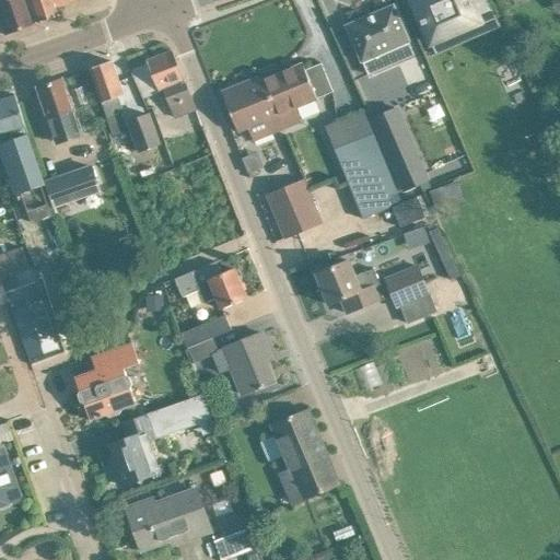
[(0,0),(0,26),(2,34),(30,25),(21,0),(0,0)]
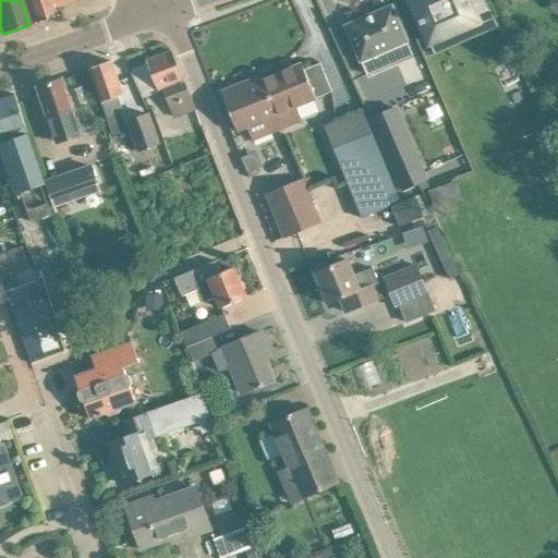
[(72,0),(25,0),(26,3),(34,24),(56,15),(52,8),(72,0)]
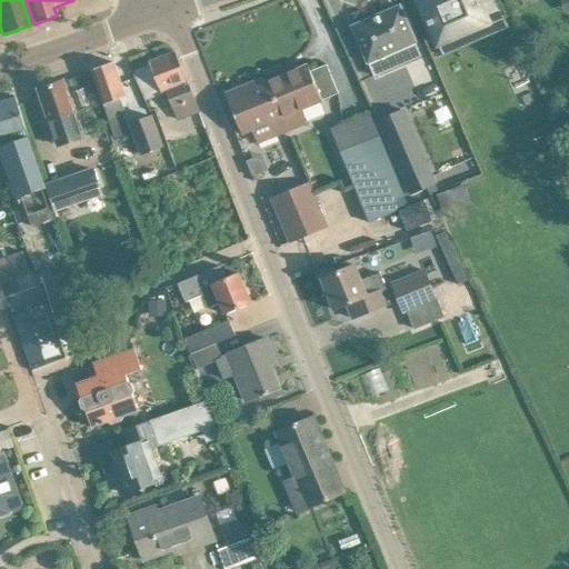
[(417,0),(437,47),(438,46),(490,23),(479,0),(417,0)]
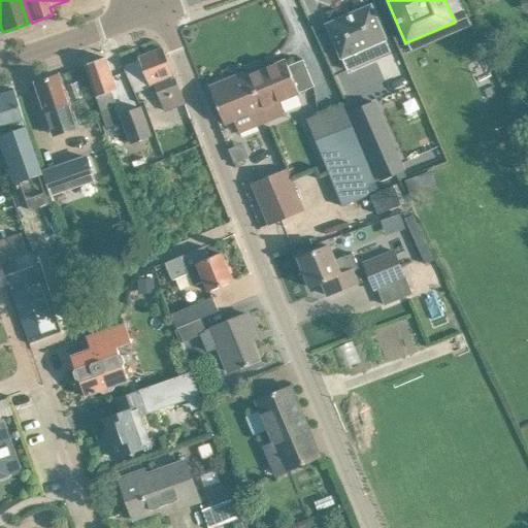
[(371,6),(328,25),(341,57),(342,57),(348,69),(374,58),(368,44),(385,38),(371,6)]
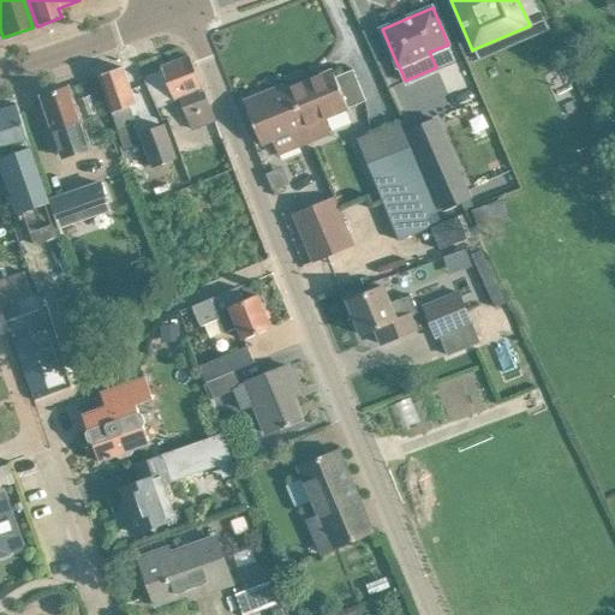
[(179,99),(192,130),(216,120),(190,57),(160,67),(161,70),(144,76),(157,108),(179,99)]
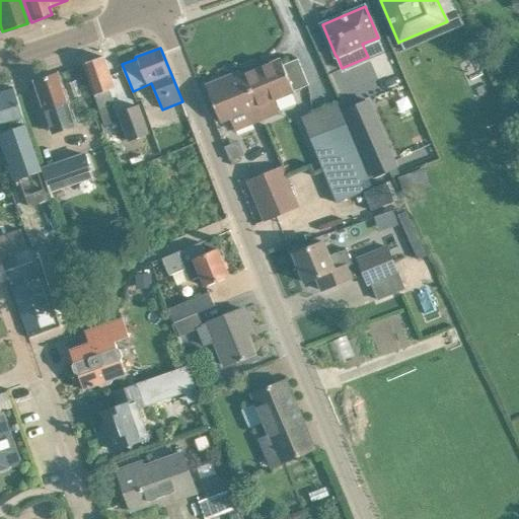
[(83,64),(104,125),(118,120),(112,103),(114,102),(109,89),(115,87),(107,68),(103,57),(83,64)]
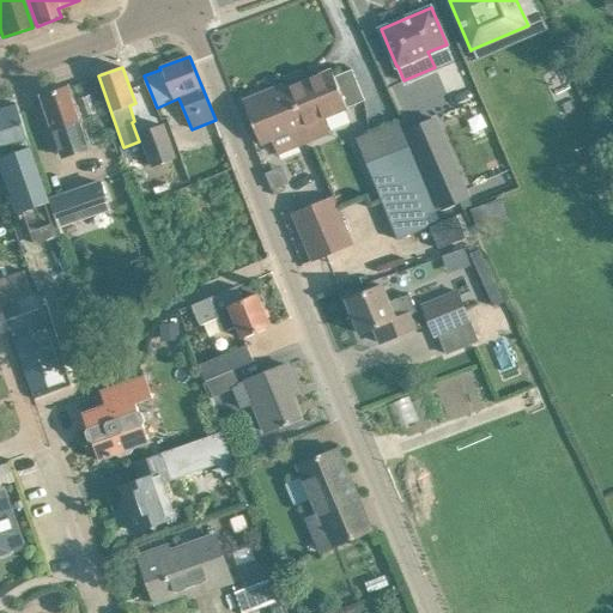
[(284,84),(243,101),(261,145),(272,140),(278,155),(296,147),(319,138),(331,133),(325,120),(347,110),(346,108),(363,101),(351,70),(333,77),(329,71),(285,89),(284,84)]
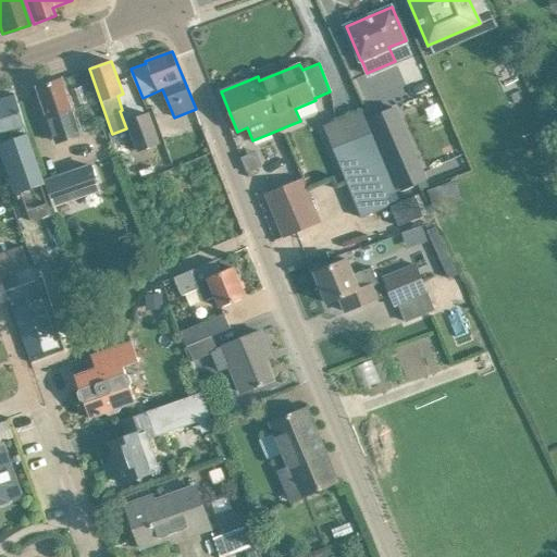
[(532,67),(524,71),(529,82),(536,77),(532,67)]
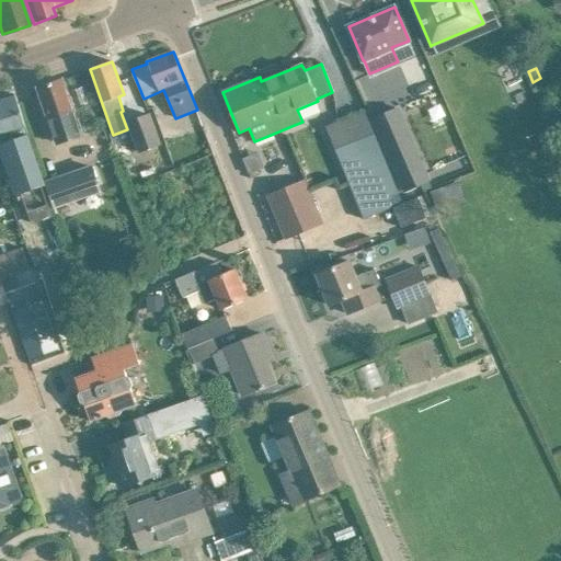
[(38,88),(46,109),(49,121),(52,119),(59,142),(82,135),(63,80),(38,88)]
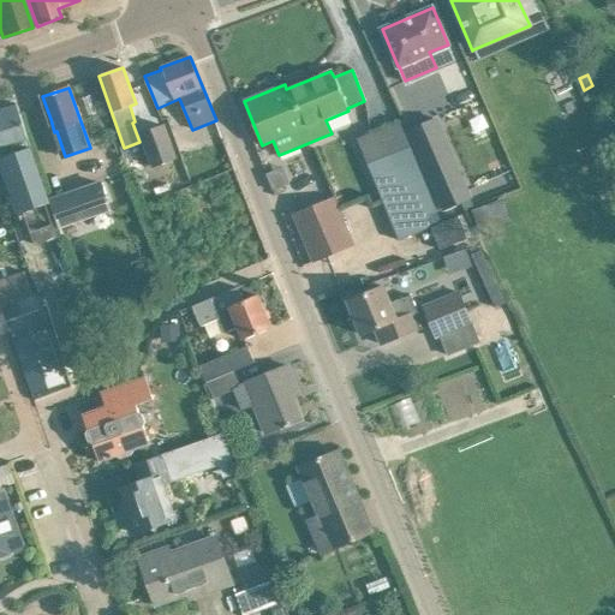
[(0,109),(0,155),(4,155),(35,245),(63,236),(60,227),(51,199),(17,105),(0,109)]
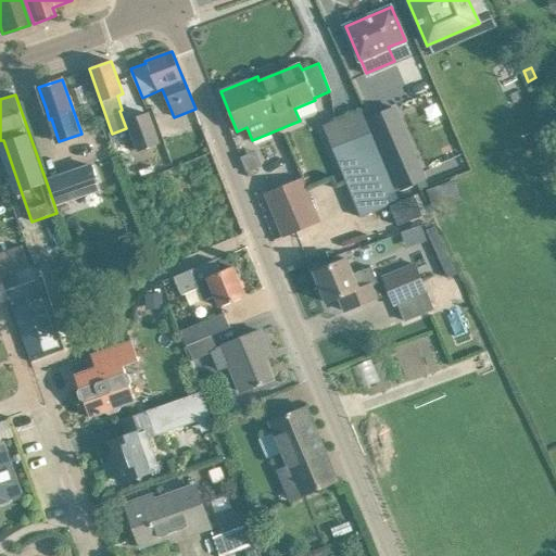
[(368,117),(400,191),(427,179),(395,106),(368,117)]
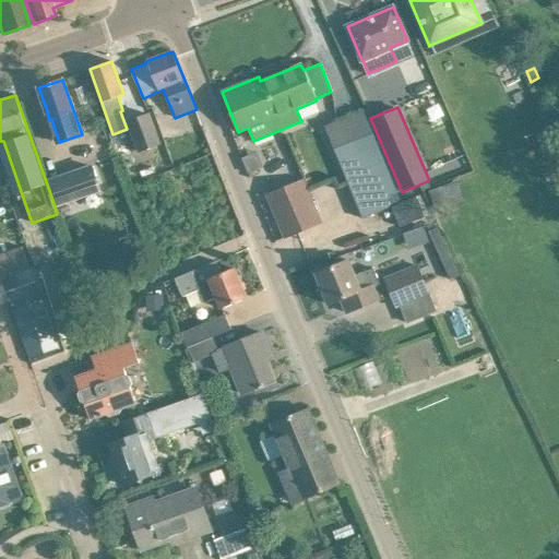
[(150,113),(126,121),(138,152),(162,144),(150,113)]
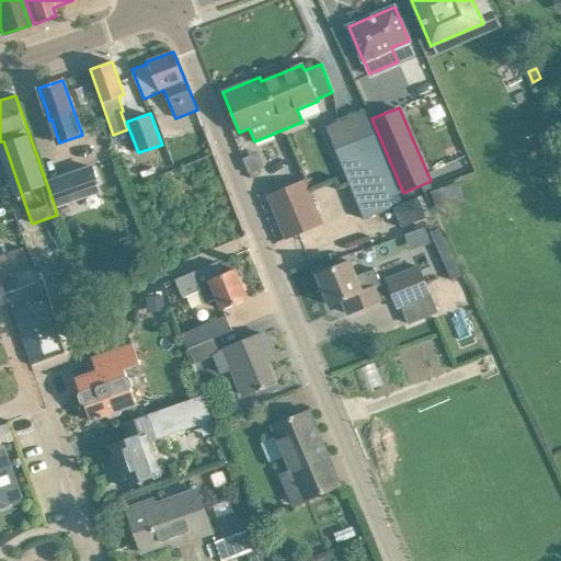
[(338,149),(335,150),(364,218),(366,217),(401,204),(378,147),(373,134),(338,149)]
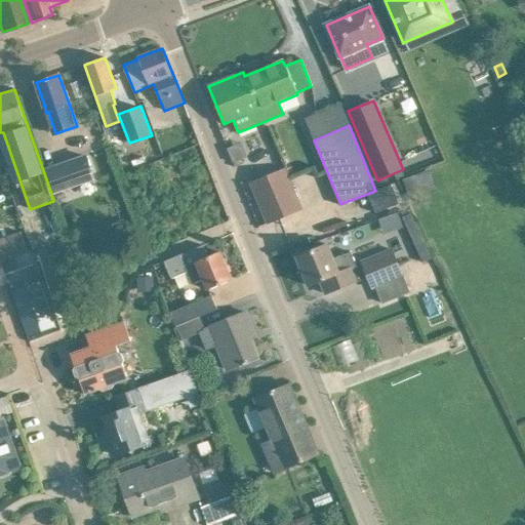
[(241,143),(228,148),(233,162),(246,157),(241,143)]
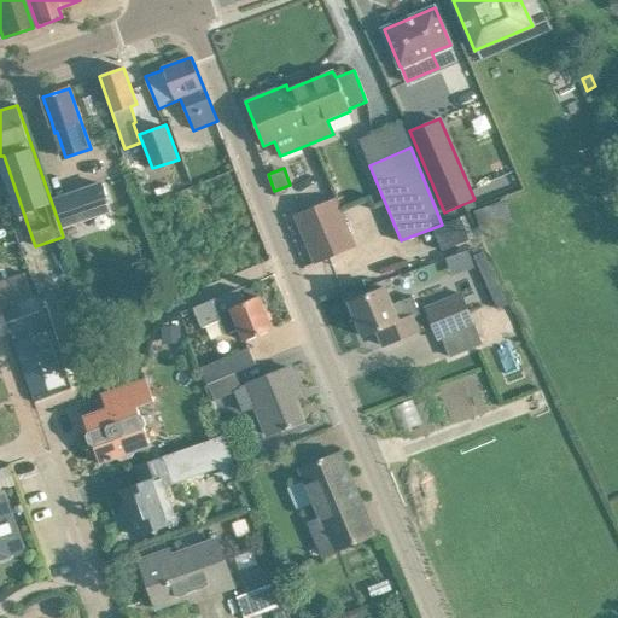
[(100,184),(51,200),(60,228),(110,210),(100,184)]
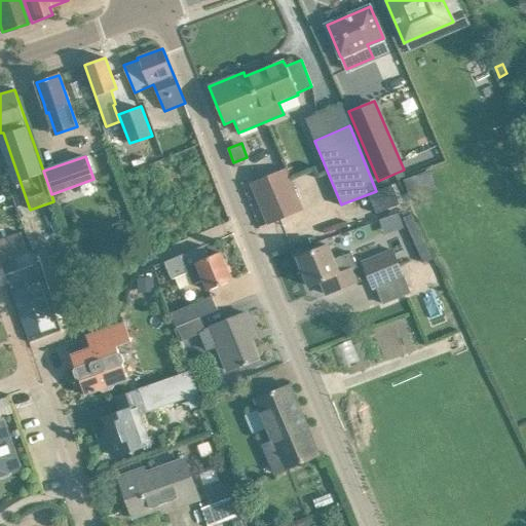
[(287,168),(270,175),(251,183),(268,225),(304,210),(287,168)]
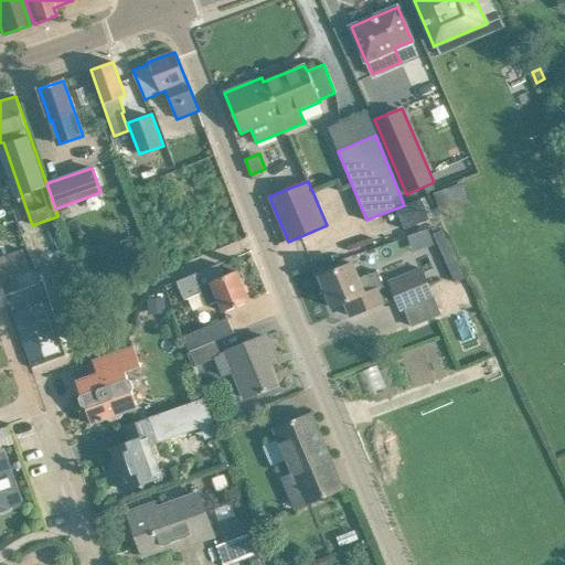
[(436,192),(433,193),(437,204),(440,203),(461,195),(457,184),(436,192)]
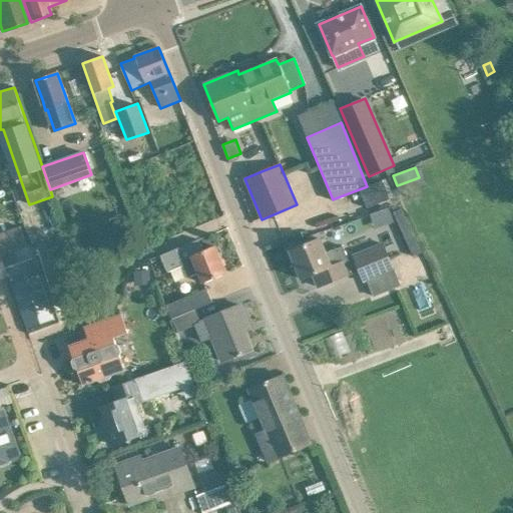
[(377,209),(373,221),(392,228),(397,217),(377,209)]
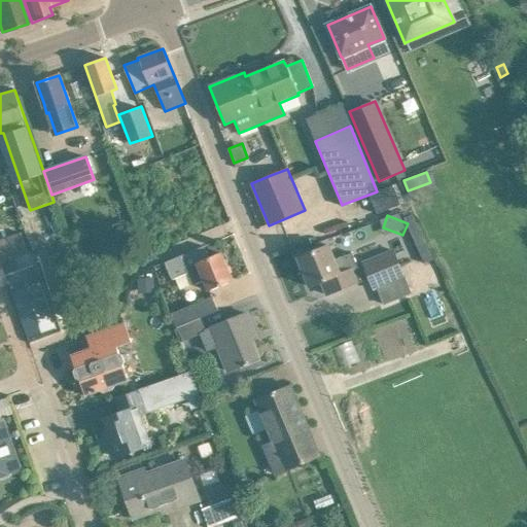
[(20,234),(0,240),(0,260),(0,261),(13,257),(27,253),(20,234)]
